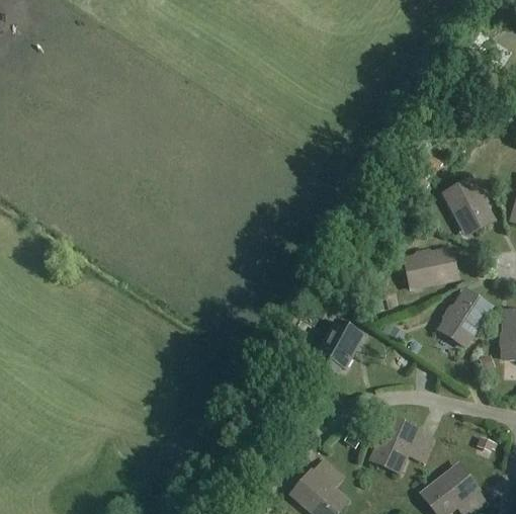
[(465,236),(492,222),(469,181),(444,195),(465,236)]
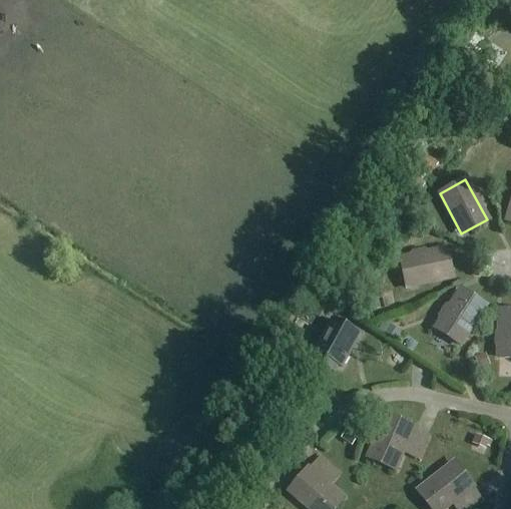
[(406,288),(452,278),(445,248),(400,258),(406,288)]
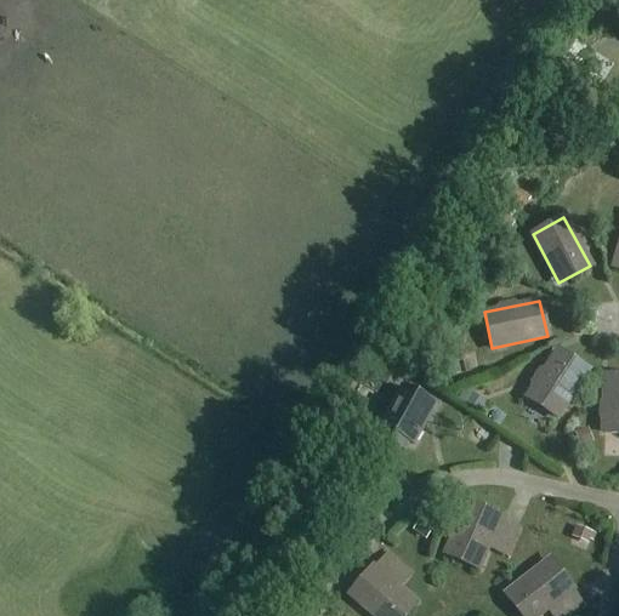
[(557,416),(588,369),(557,349),(527,397),(557,416)]
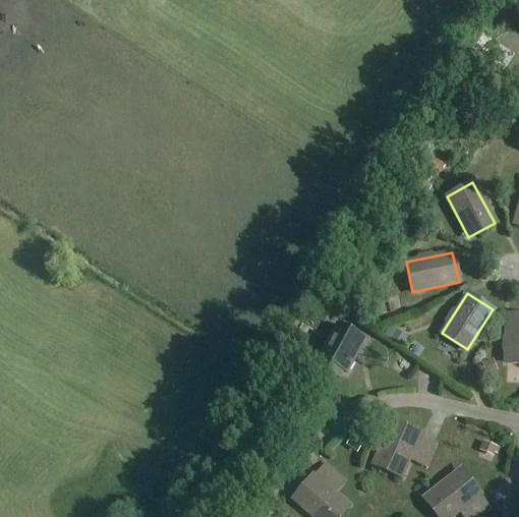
[(318,298),(309,312),(321,319),(329,304),(318,298)]
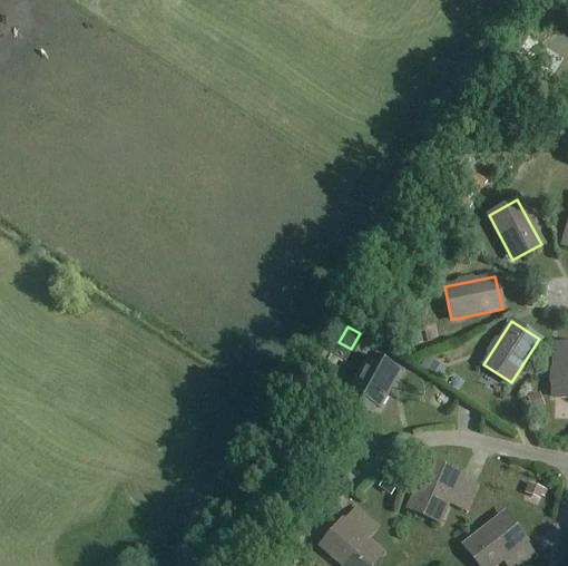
[(567,396),(567,344),(556,344),(554,396),(567,396)]
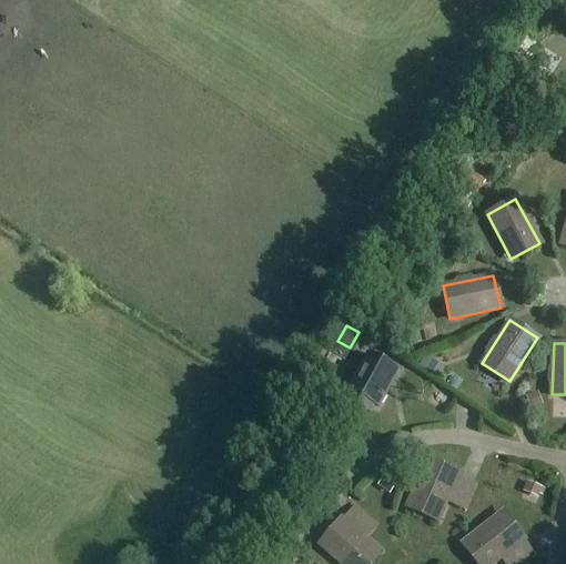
[(349,391),(365,401),(370,404),(373,406),(394,371),(366,354),(345,390),(349,391)]
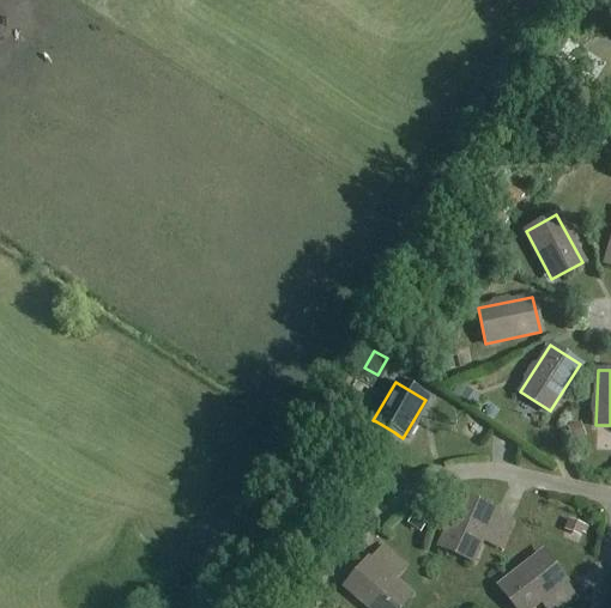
[(464,384),(457,395),(470,402),(477,391),(464,384)]
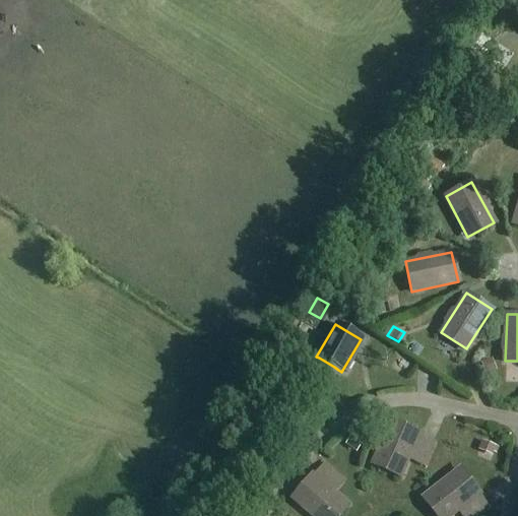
[(490,355),(478,359),(483,372),(495,368),(490,355)]
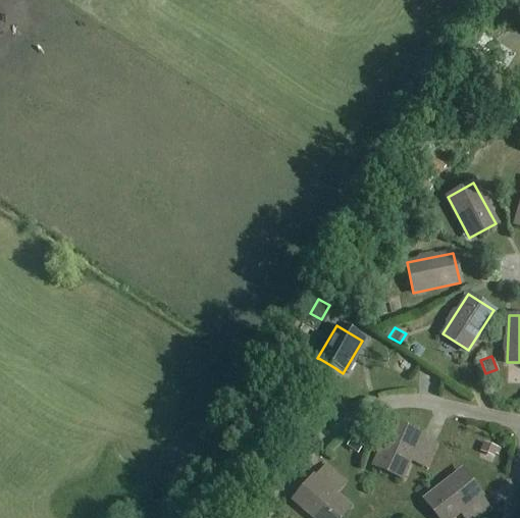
[(425,465),(435,442),(394,423),(374,465),(402,477),(410,458),(425,465)]
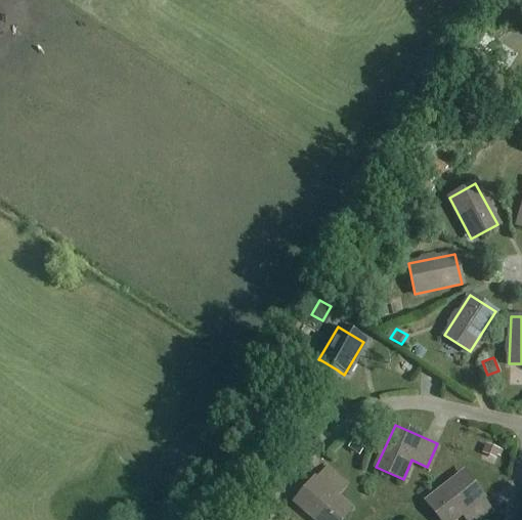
[(364,444),(353,435),(345,445),(357,455),(364,444)]
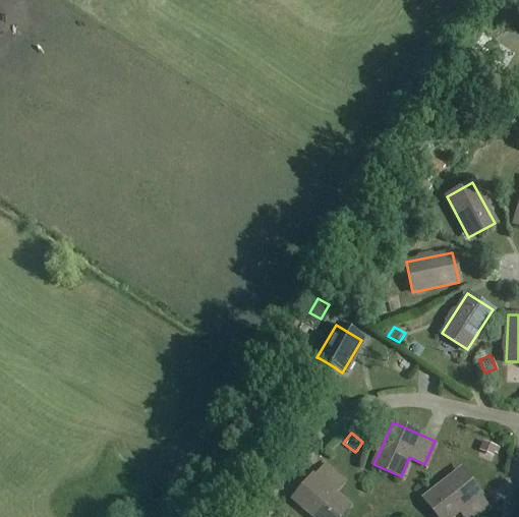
[(497,446),(481,440),(477,449),(492,456),(497,446)]
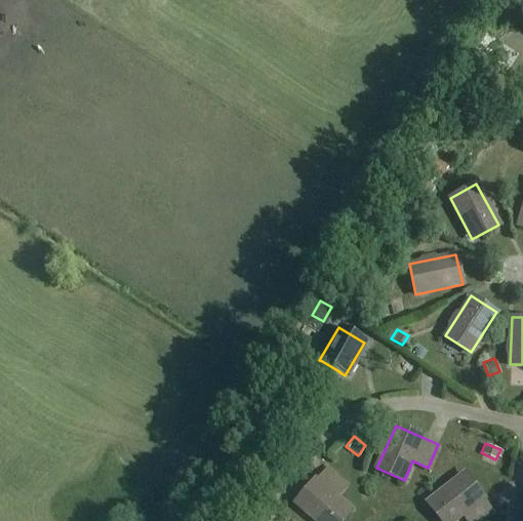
[(317,520),(342,520),(351,511),(335,497),(349,482),(328,466),(296,504),(317,520)]
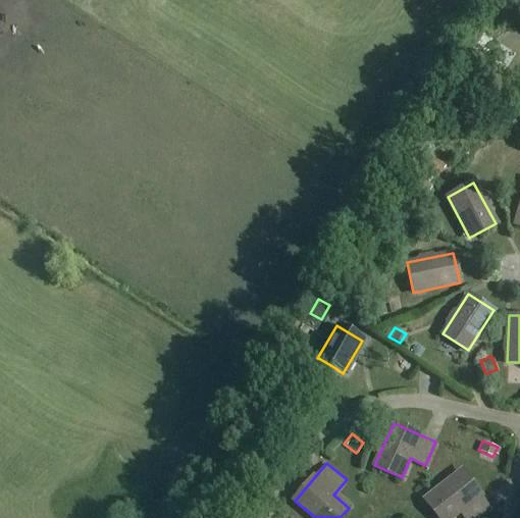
[(465,517),(475,517),(490,507),(463,471),(426,500),(440,517),(450,517),(460,511),(465,517)]
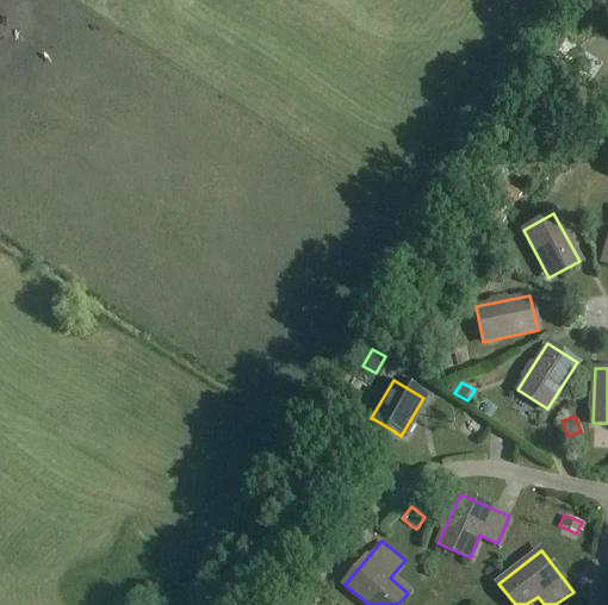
All buildings are outlined.
